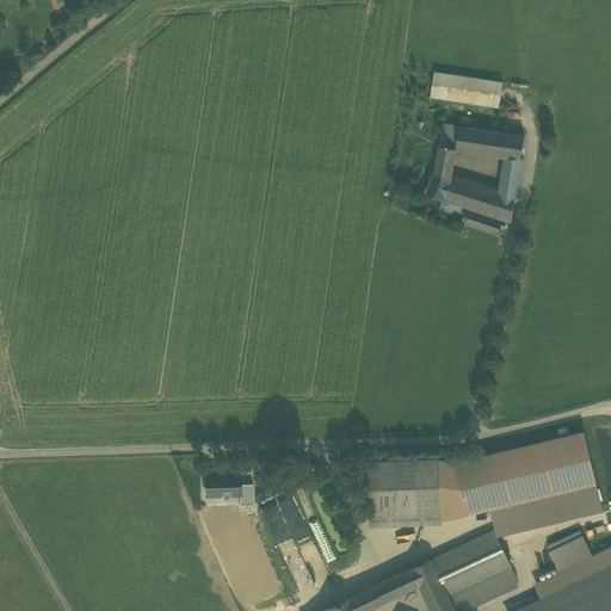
[(476,103),(499,106),(503,84),(503,82),(483,79),(460,75),(437,72),(436,72),(434,72),(431,94),(431,96),(451,99),(452,99),(476,103)]
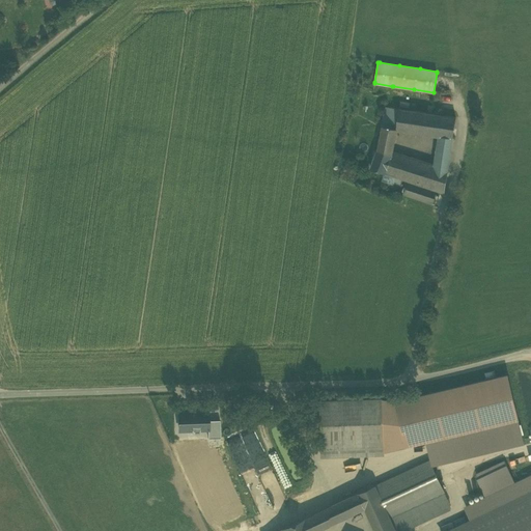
[(439,135),(438,142),(452,143),(456,117),(386,107),(378,150),(393,154),(393,151),(397,129),(439,135)]
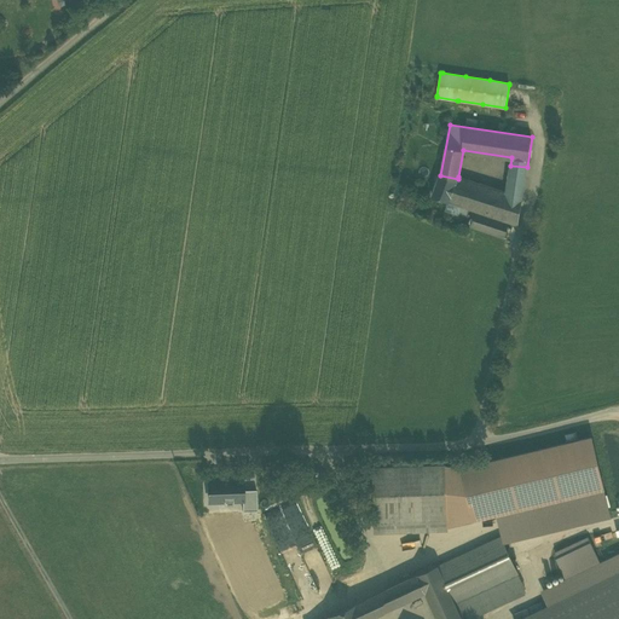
[(510,166),(509,174),(526,177),(527,167),(510,166)]
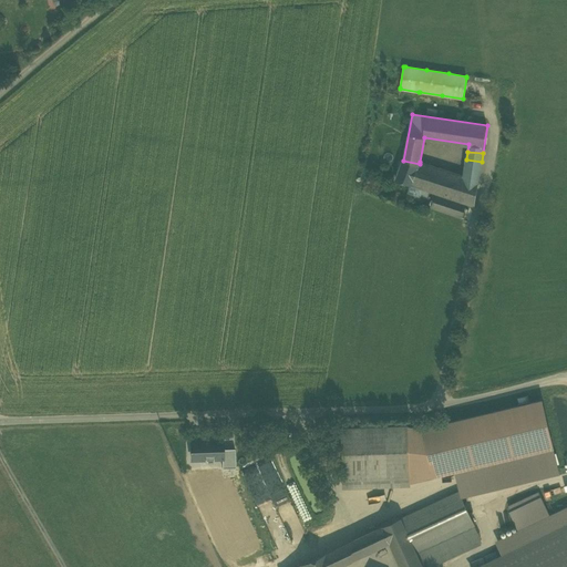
[(475,206),(482,162),(466,160),(463,176),(440,168),(431,192),(435,193),(431,207),(462,217),(466,203),(475,206)]
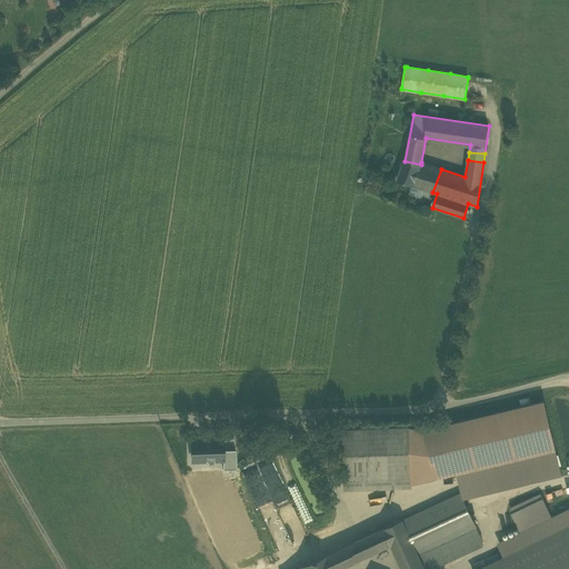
[(397,180),(432,192),(441,169),(421,162),(421,165),(405,161),(397,180)]
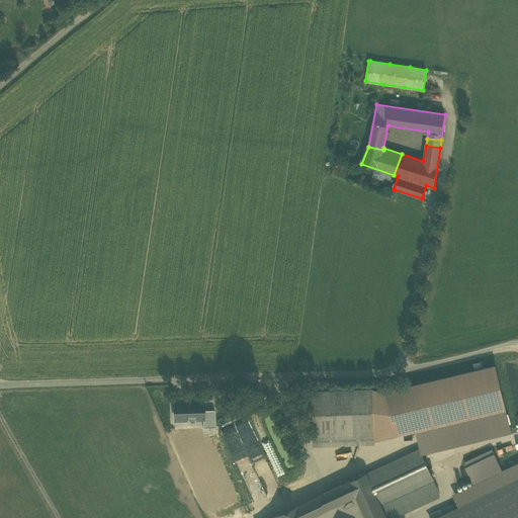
[(386,392),(398,434),(417,430),(505,409),(495,365),(386,392)]
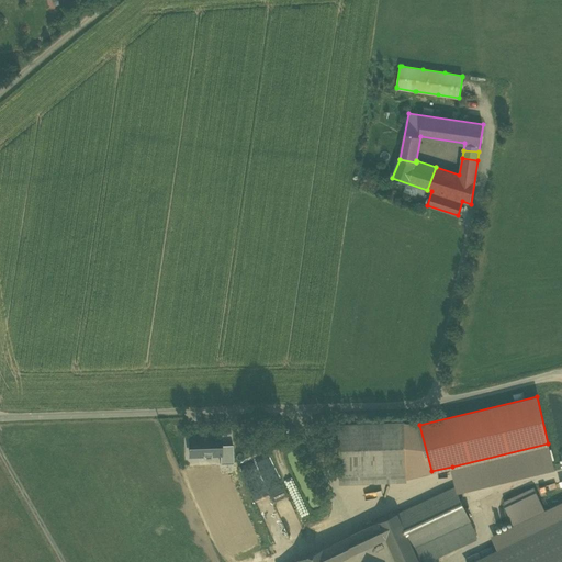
[(337,424),(339,472),(406,470),(404,422),(337,424)]
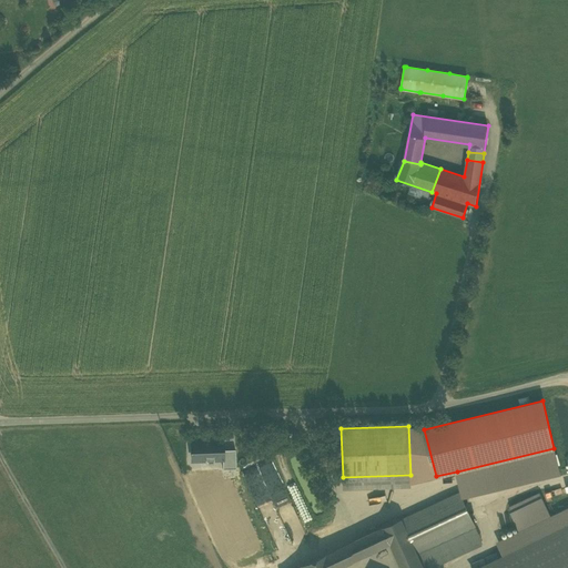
[(424,429),(408,426),(411,475),(343,477),(343,488),(411,486),(411,482),(436,476),(424,429)]
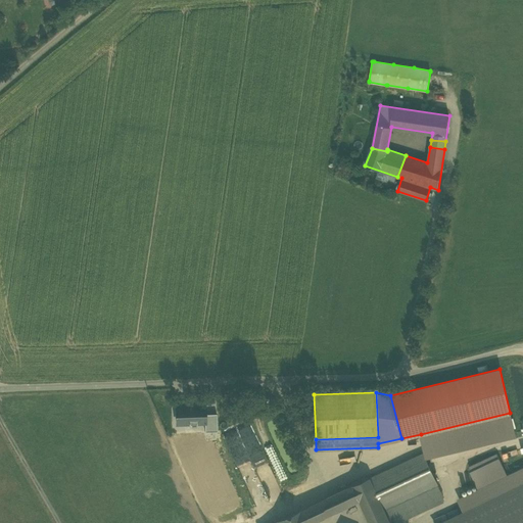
[(204,405),(176,406),(177,423),(204,422),(205,422),(204,414),(204,405)]
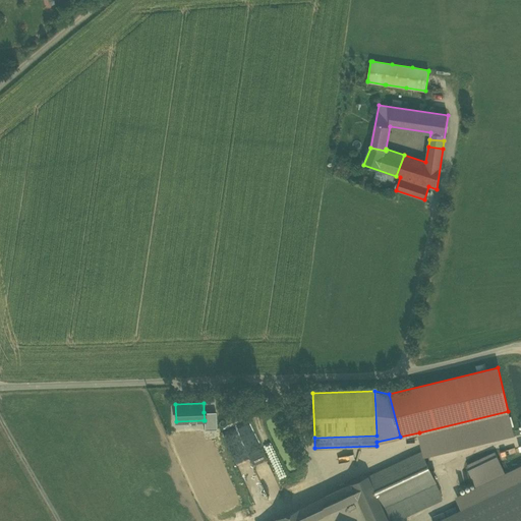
[(204,412),(205,420),(204,420),(205,429),(217,429),(216,411),(204,412)]
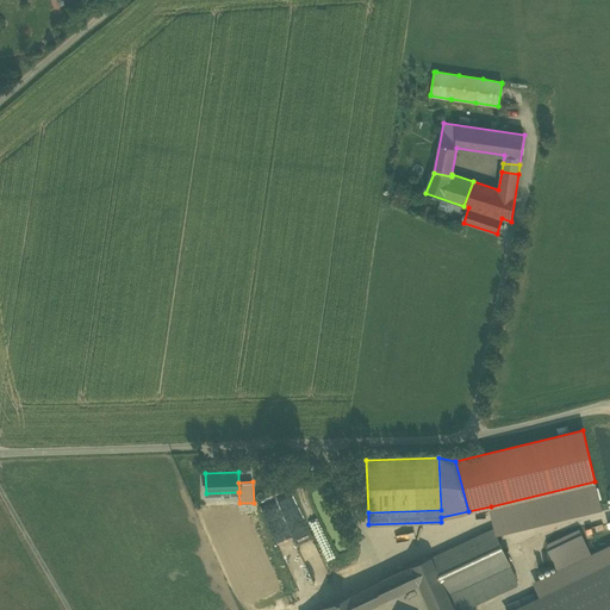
[(595,481),(491,506),(497,531),(601,506),(595,481)]
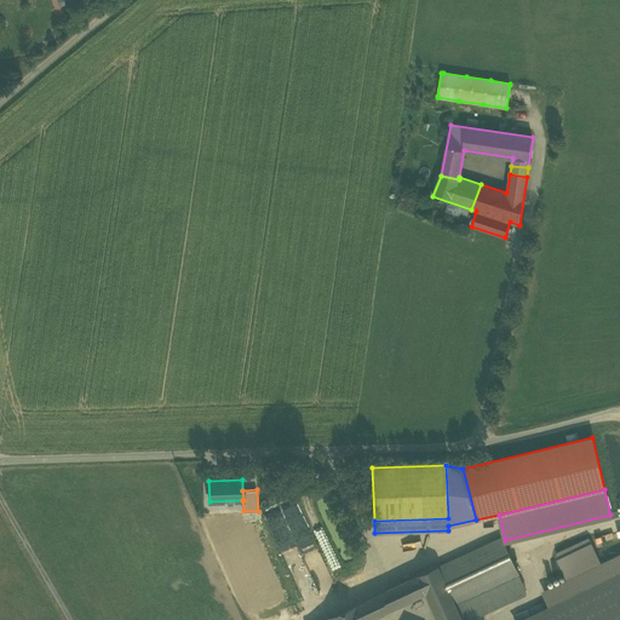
[(501,537),(438,566),(455,603),(520,574),(501,537)]
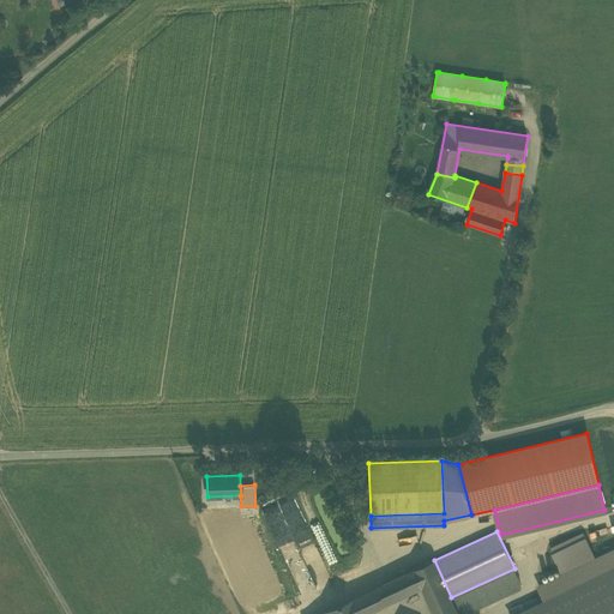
[(593,551),(587,539),(584,533),(551,548),(554,554),(559,566),(563,572),(595,557),(593,551)]
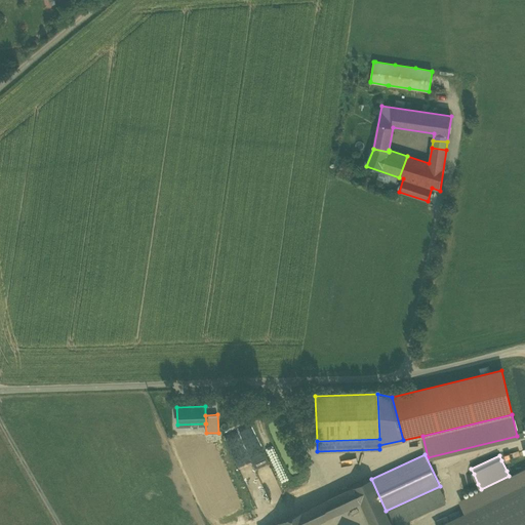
[(524,524),(524,470),(461,501),(468,515),(445,524),(524,524)]
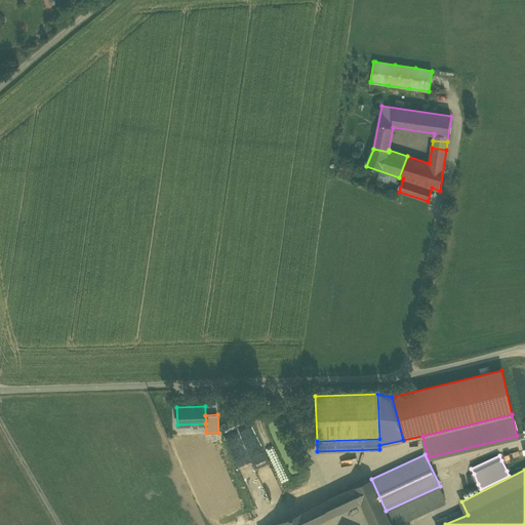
[(371,479),(333,496),(340,512),(361,502),(371,524),(392,524),(386,511),(371,479)]
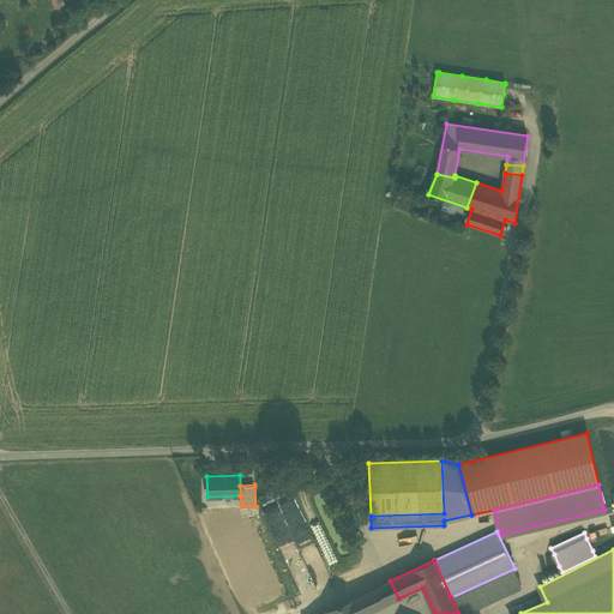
[(462,613),(522,587),(515,569),(451,597),(458,613),(462,613)]
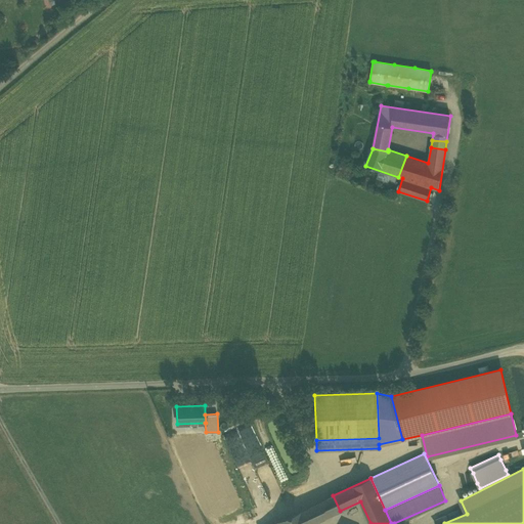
[(331,515),(340,511),(333,495),(323,499),(331,515)]
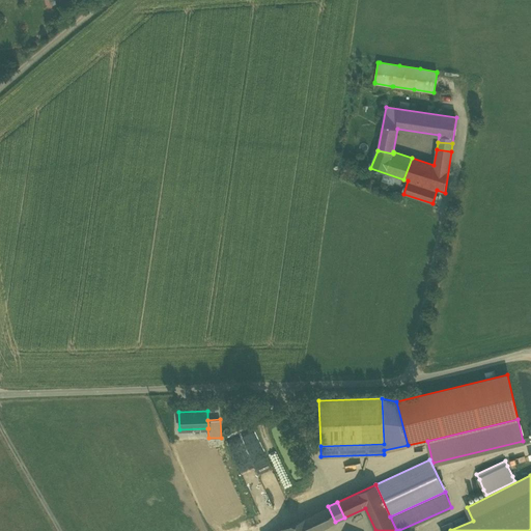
[(281,528),(282,530),(314,530),(335,522),(328,506),(281,528)]
